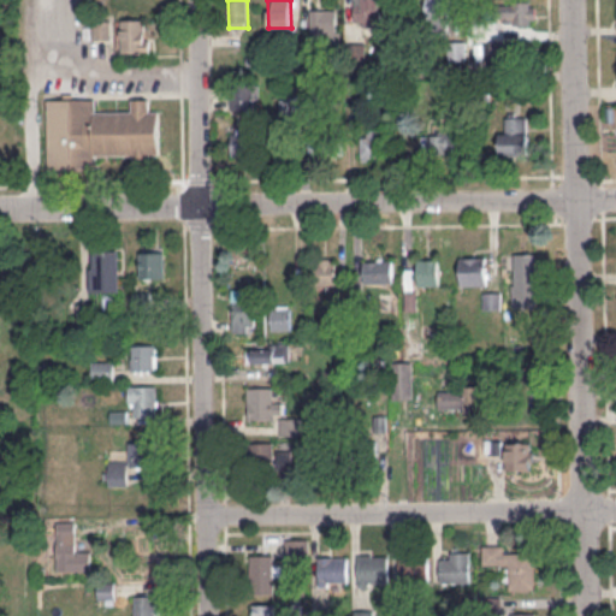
[(379,0),(355,0),(355,27),(379,27),(379,0)]
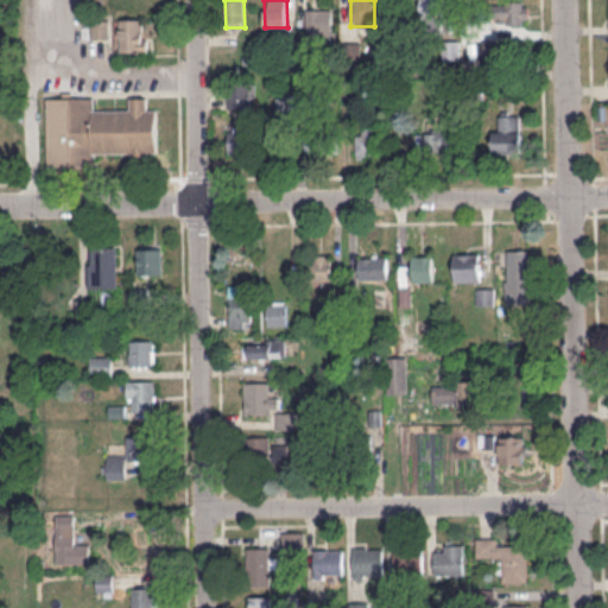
[(442,0),(420,0),(422,26),(443,26),(442,0)]
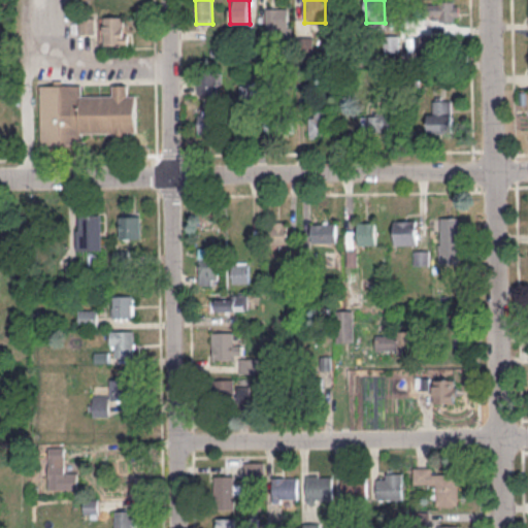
[(432,1),(432,21),(459,22),(460,1),(432,1)]
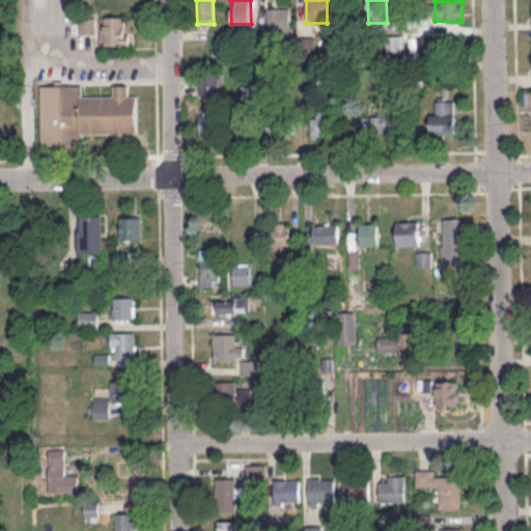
[(291,7),(268,7),(268,28),(291,28),(291,7)]
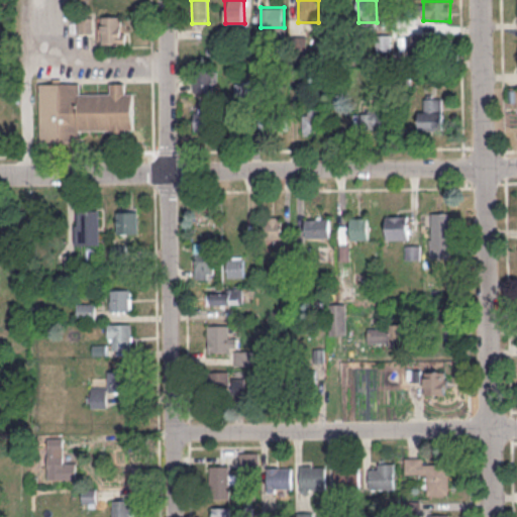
[(102,43),(126,43),(126,16),(102,16),(102,43)]
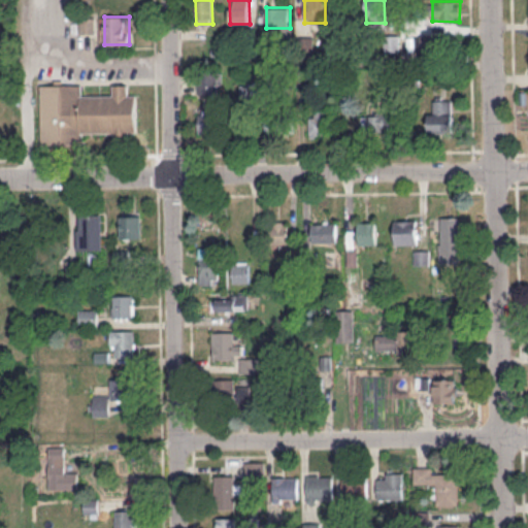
[(80,32),(95,33),(95,19),(80,19),(80,32)]
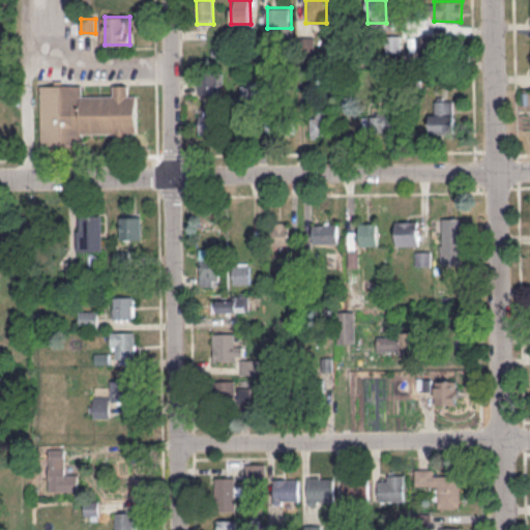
[(400,51),(400,35),(387,35),(387,51),(400,51)]
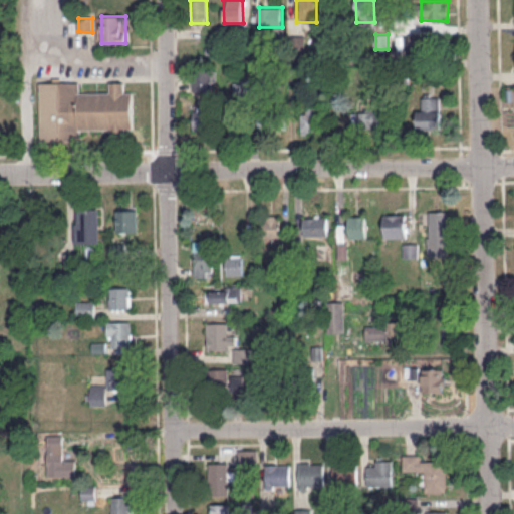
[(304,36),(293,37),(294,54),(305,53),(304,36)]
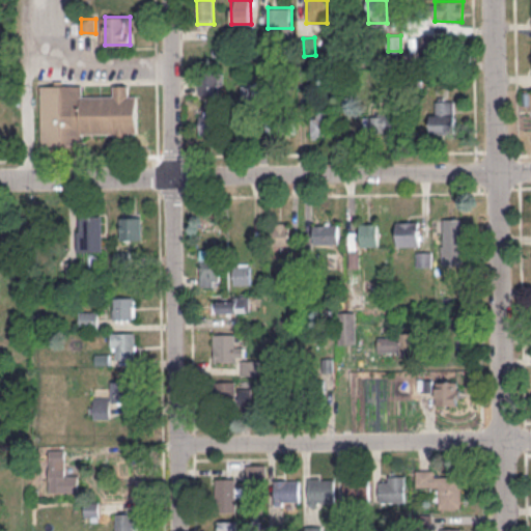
[(260,81),(242,81),(242,100),(260,100),(260,81)]
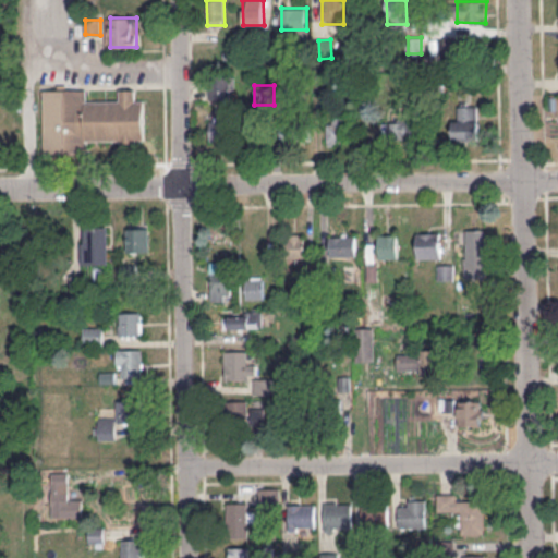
[(44,153),(82,153),(82,141),(122,141),(122,147),(135,147),(135,140),(145,140),(145,99),(135,99),(135,89),(120,89),(120,100),(87,100),(87,89),(44,89),(44,153)]
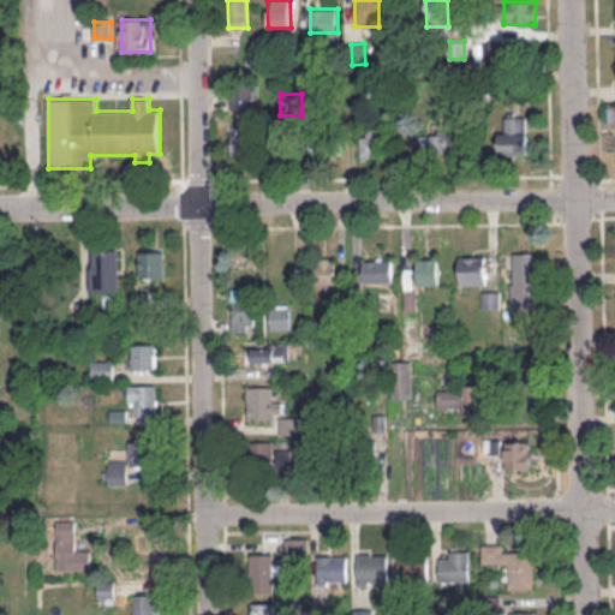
[(527,154),(527,117),(499,117),(499,154),(527,154)]
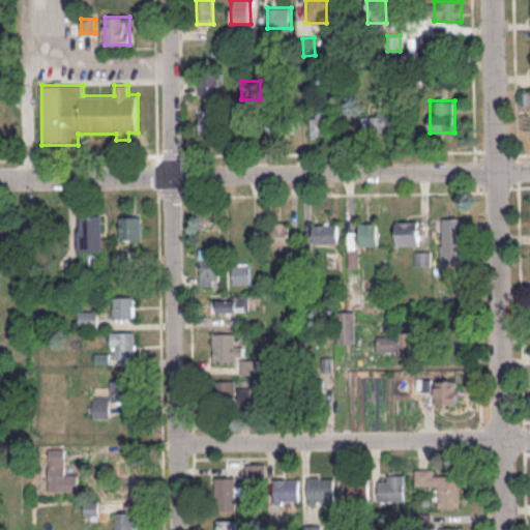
[(200,136),(219,136),(219,109),(200,109),(200,136)]
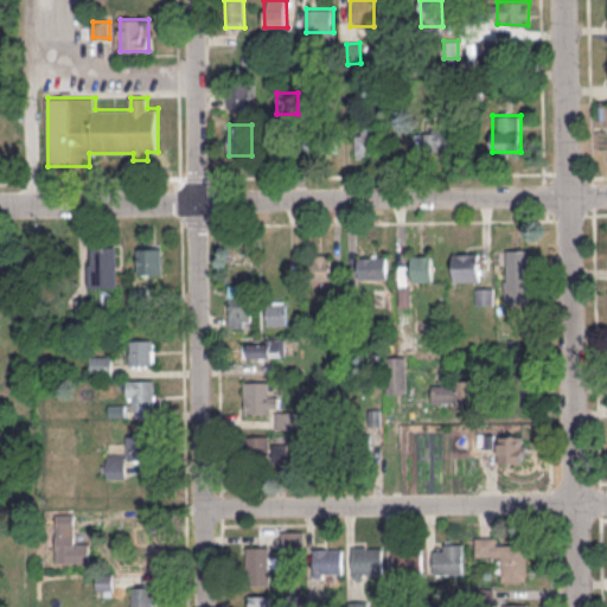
[(378,157),(378,127),(357,127),(357,157),(378,157)]
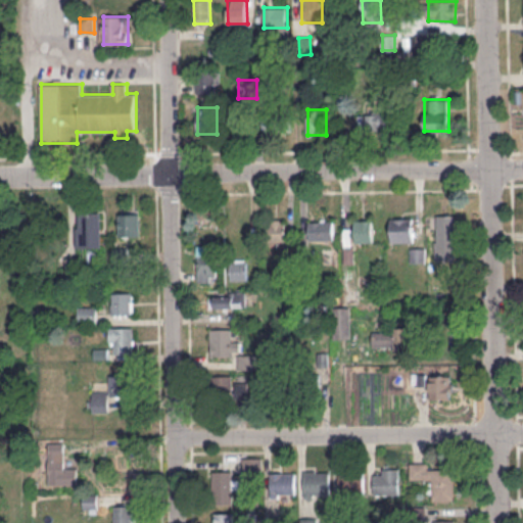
[(366,109),(366,129),(390,129),(390,109),(366,109)]
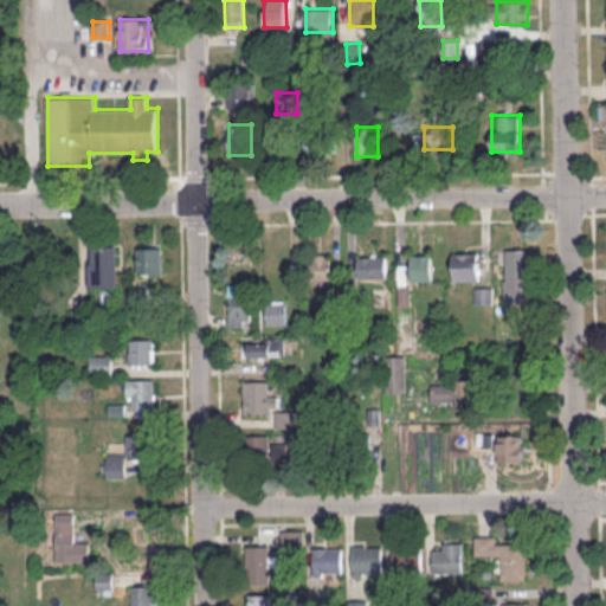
[(309,135),(309,152),(336,152),(336,135),(309,135)]
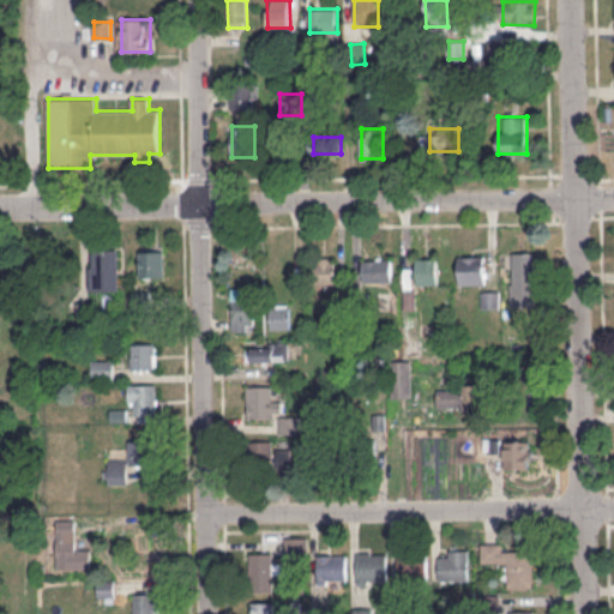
[(120,248),(90,248),(90,289),(120,289),(120,248)]
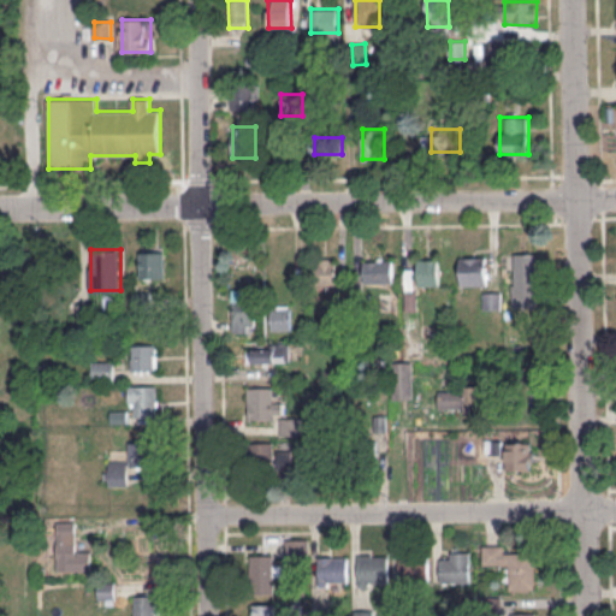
[(141,278),(166,278),(166,252),(141,252),(141,278)]
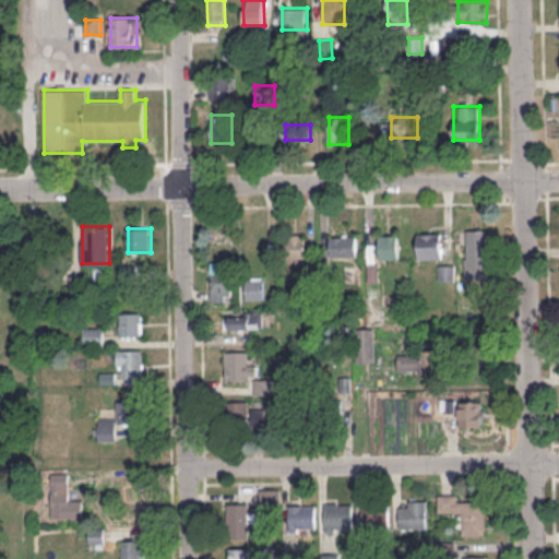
[(465,229),(465,277),(486,277),(486,229),(465,229)]
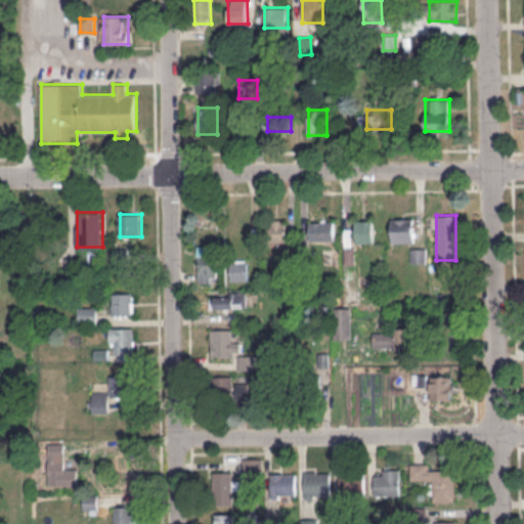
[(392,242),(415,242),(415,218),(392,218),(392,242)]
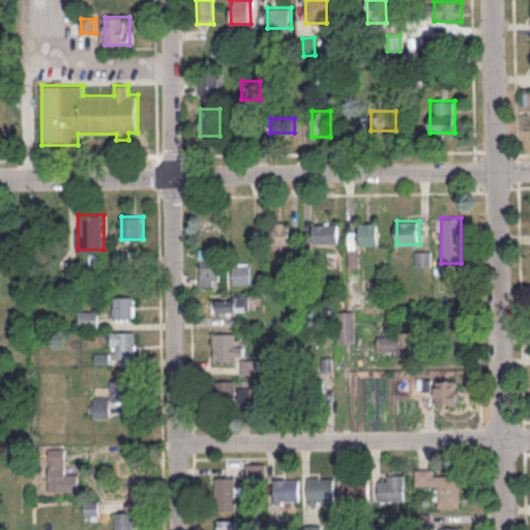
[(289,222),(270,222),(270,244),(289,244),(289,222)]
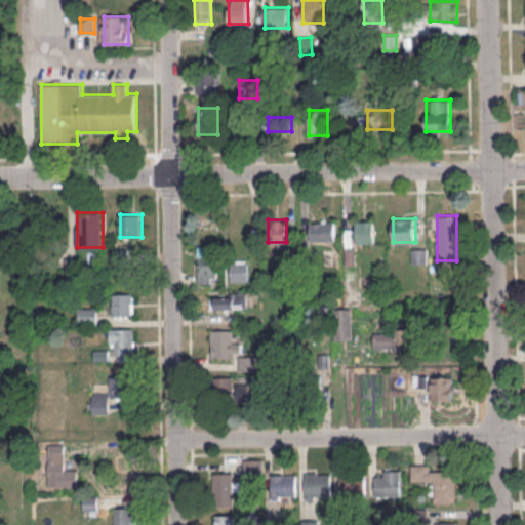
[(336,220),(311,220),(311,241),(336,241),(336,220)]
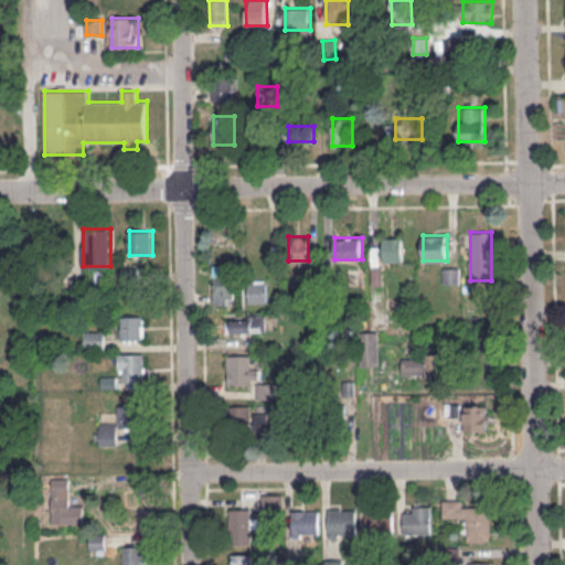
[(404,260),(404,237),(383,237),(383,260),(404,260)]
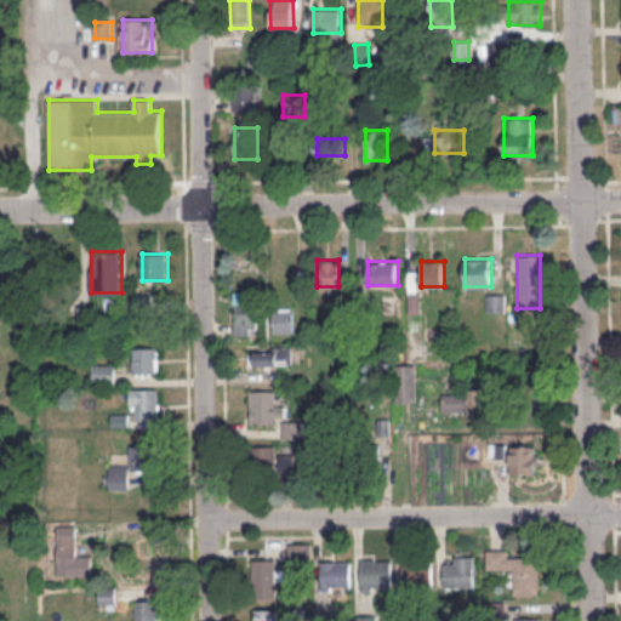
[(255,334),(255,291),(234,291),(234,334),(255,334)]
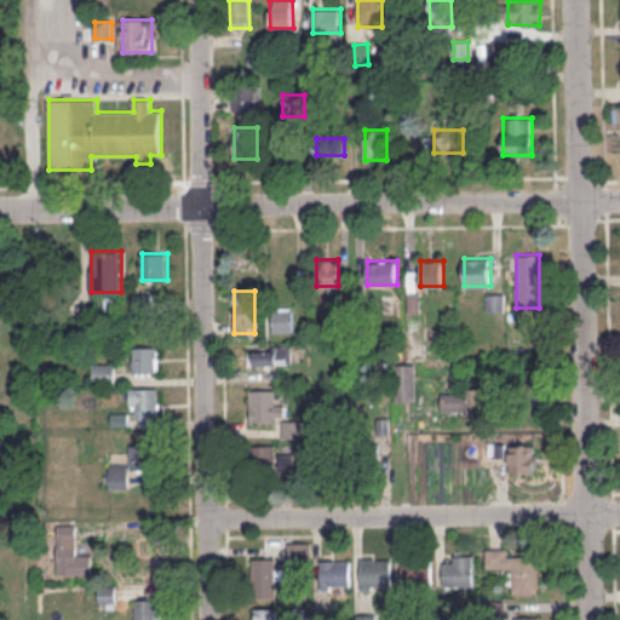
[(504,293),(487,293),(487,311),(504,311),(504,293)]
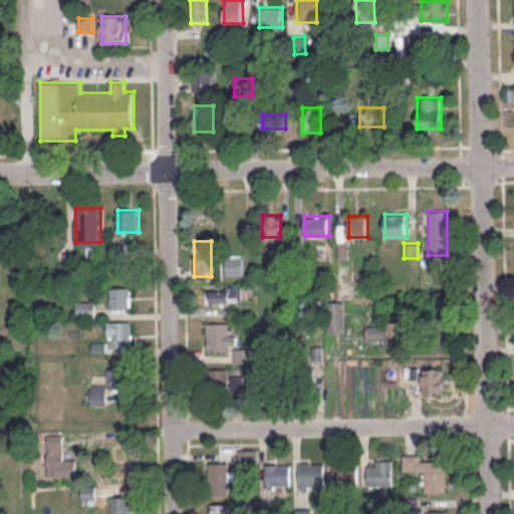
[(75,254),(65,254),(65,267),(75,267),(75,254)]
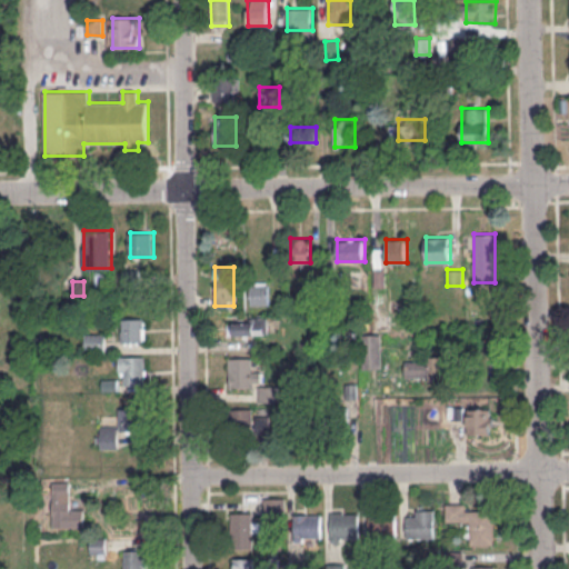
[(250,282),(250,303),(269,303),(269,282),(250,282)]
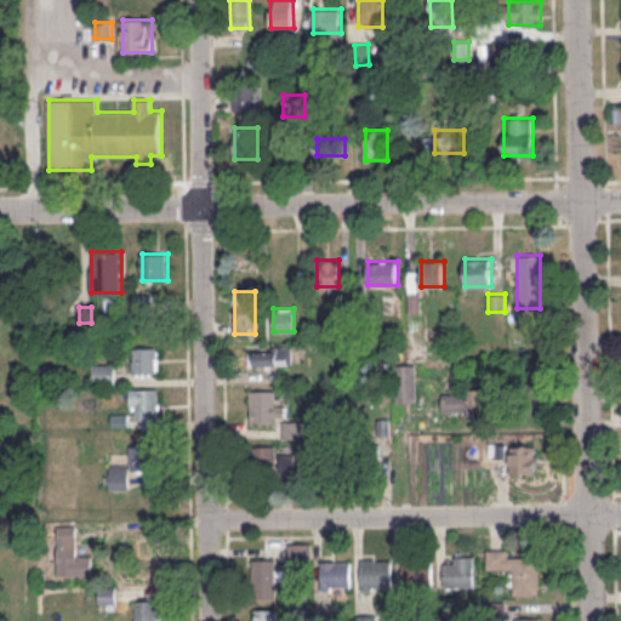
[(294,346),(255,346),(255,365),(294,365),(294,346)]
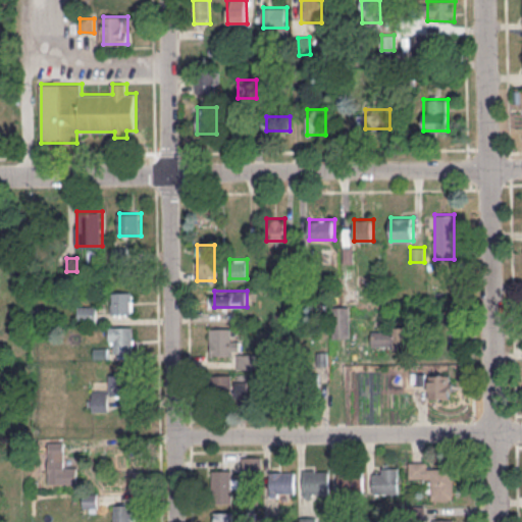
[(112,313),(134,313),(134,292),(112,292),(112,313)]
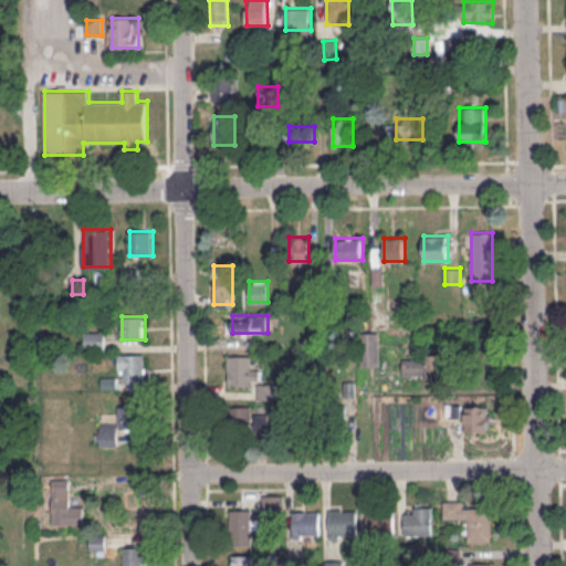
[(85,350),(104,350),(104,332),(85,332),(85,350)]
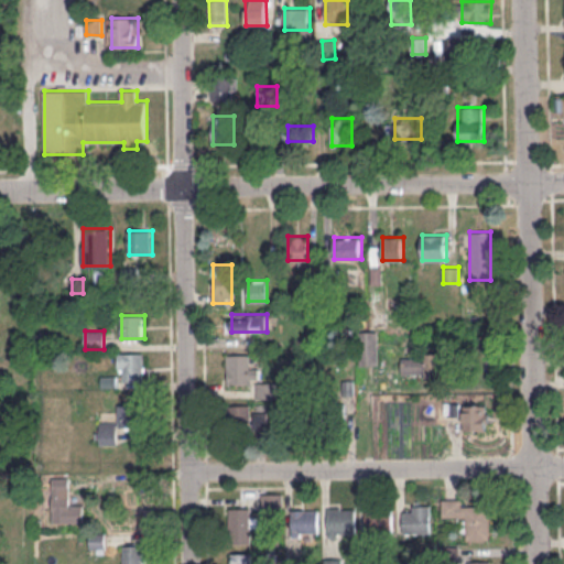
[(379,365),(379,331),(364,331),(364,365),(379,365)]
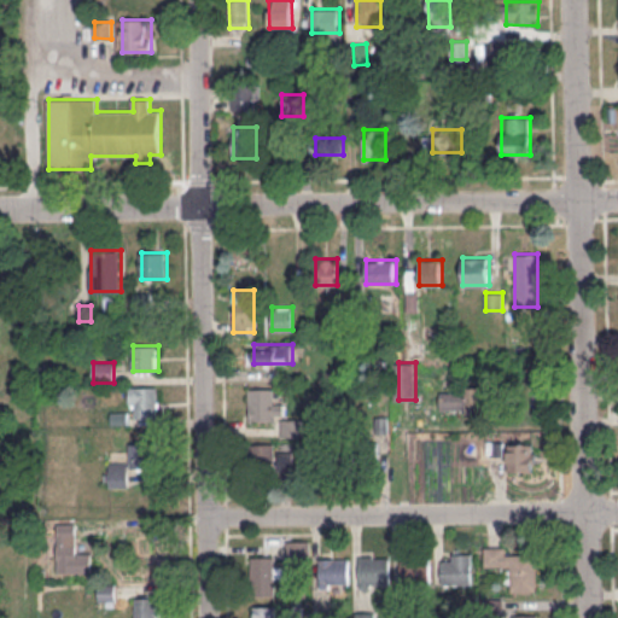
[(158,386),(130,386),(130,417),(158,417),(158,386)]
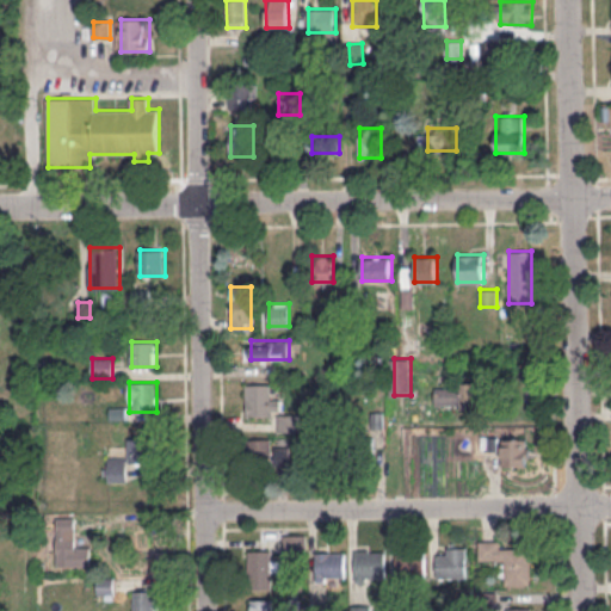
[(281,395),(271,395),(271,383),(246,384),(247,415),(279,415),(279,431),(298,430),(298,415),(281,415),(281,395)]
